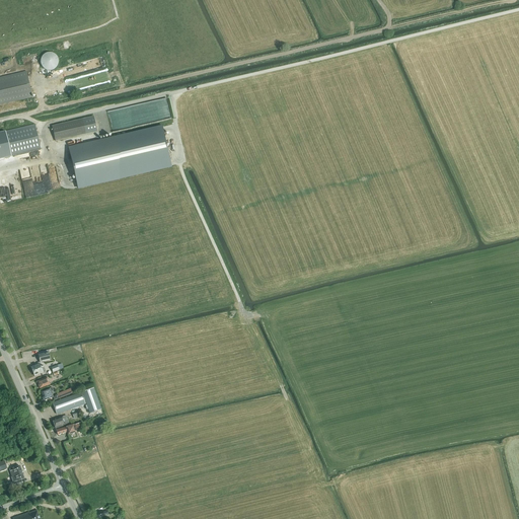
[(43,68),(45,69),(45,70),(47,70),(49,71),(50,71),(52,70),(54,70),(55,69),(56,68),(57,67),(58,65),(58,63),(58,61),(58,60),(58,58),(57,57),(56,56),(55,55),(53,54),(51,53),(50,53),(48,53),(47,53),(45,54),(44,55),(43,56),(42,58),(41,59),(41,61),(41,63),(41,65),(42,66),(43,68)]
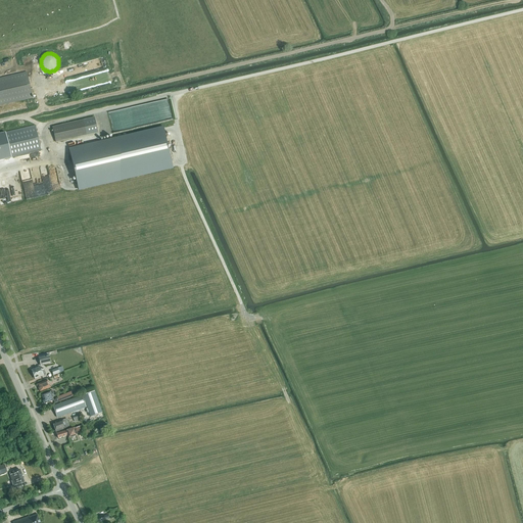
[(27,73),(0,78),(0,105),(33,98),(27,73)]
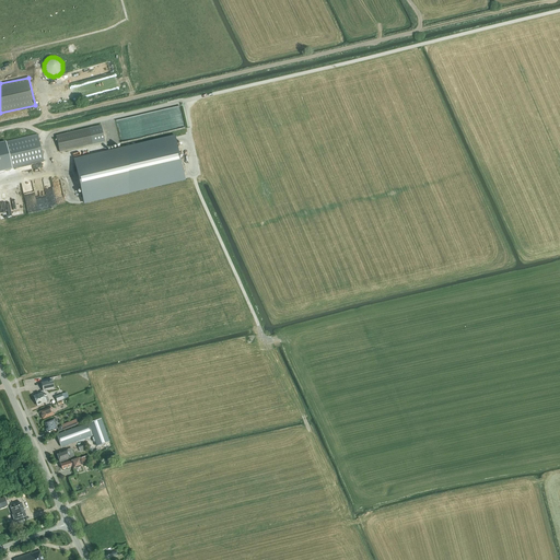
[(147,120),(146,120),(147,124),(148,123),(148,119),(152,120),(153,119),(154,125),(155,125),(156,130),(159,131),(160,133),(156,135),(184,129),(177,128),(186,126),(182,106),(139,116),(147,117),(147,120)]
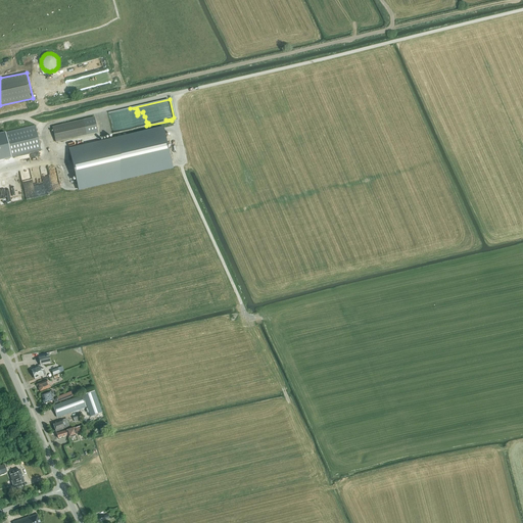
[(121,133),(116,111),(108,113),(112,135),(121,133)]
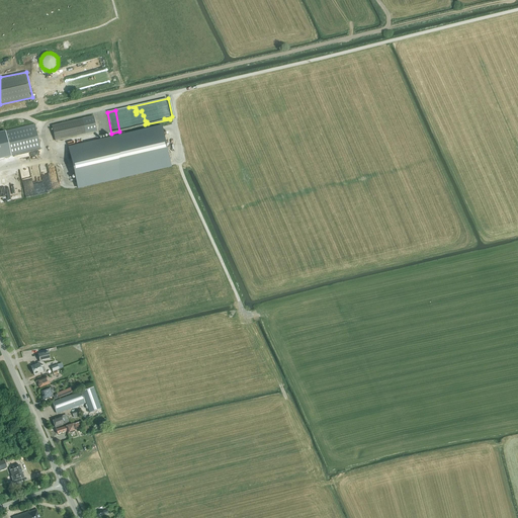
[(52,125),(55,141),(96,131),(93,115),(52,125)]
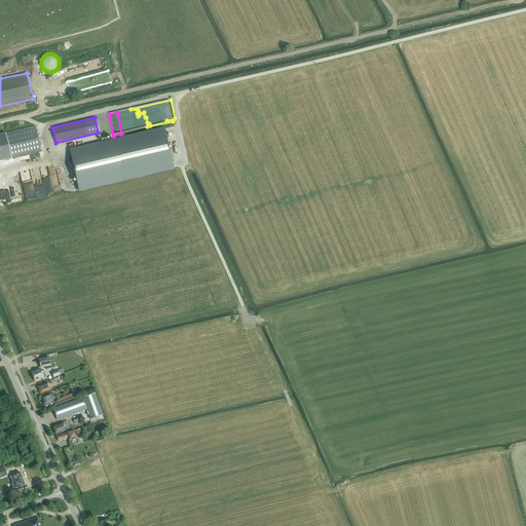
[(0,160),(41,152),(35,126),(0,135),(0,160)]
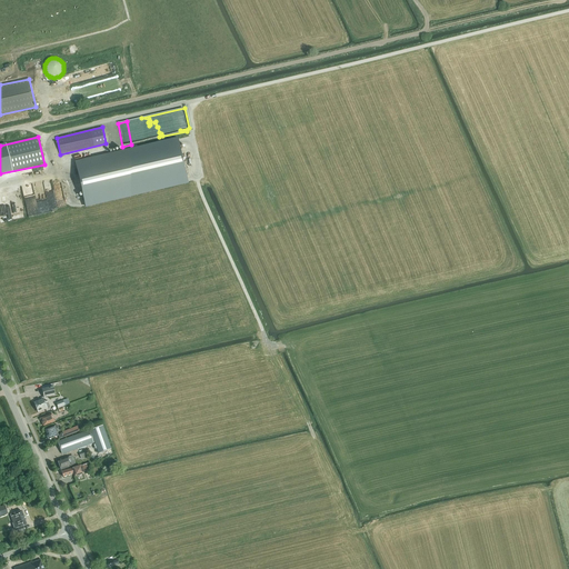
[(127,151),(76,163),(78,176),(82,192),(86,207),(137,195),(188,182),(183,161),(178,139),(127,151)]
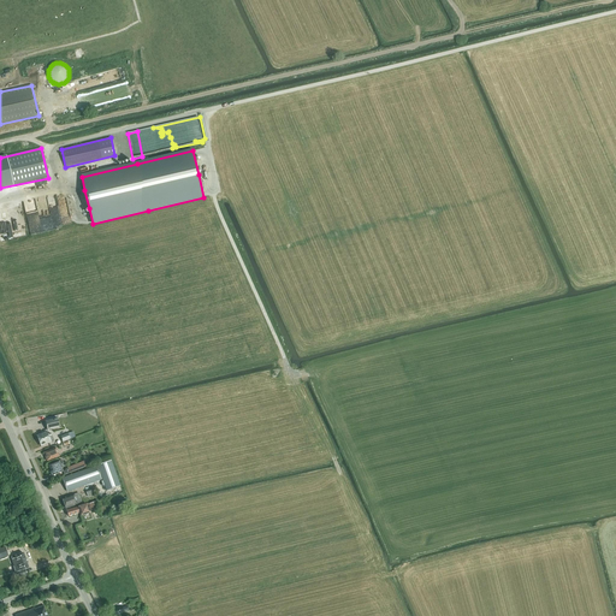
[(25,208),(31,236),(42,232),(37,206),(25,208)]
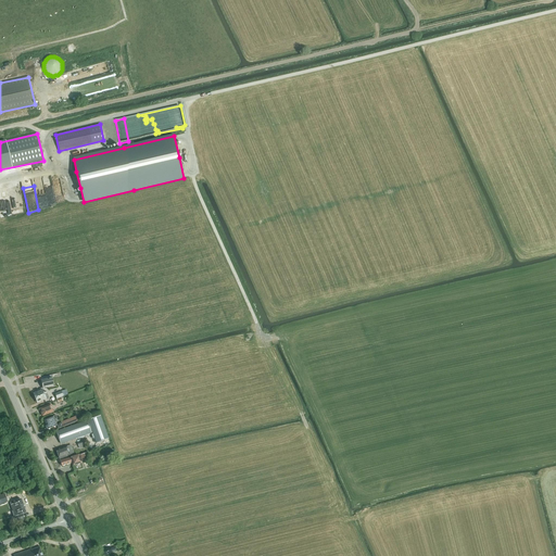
[(42,389),(53,387),(51,378),(41,380),(42,389)]
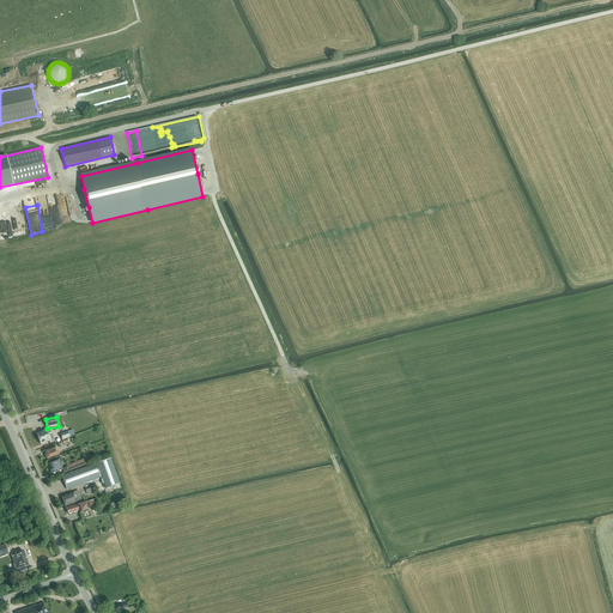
[(49,436),(52,435),(50,431),(47,432),(47,430),(36,434),(41,444),(50,441),(49,436)]
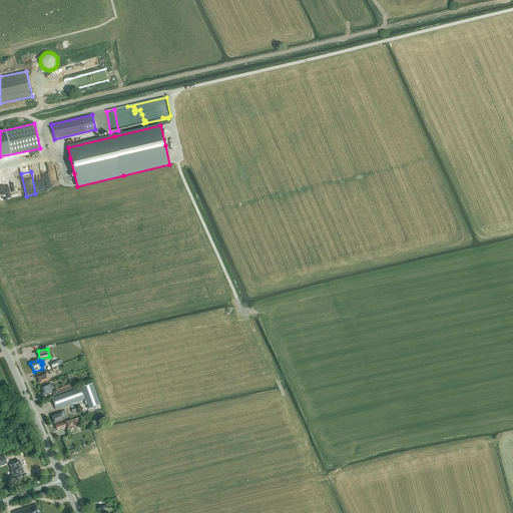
[(46,373),(43,374),(36,378),(39,385),(49,380),(46,373)]
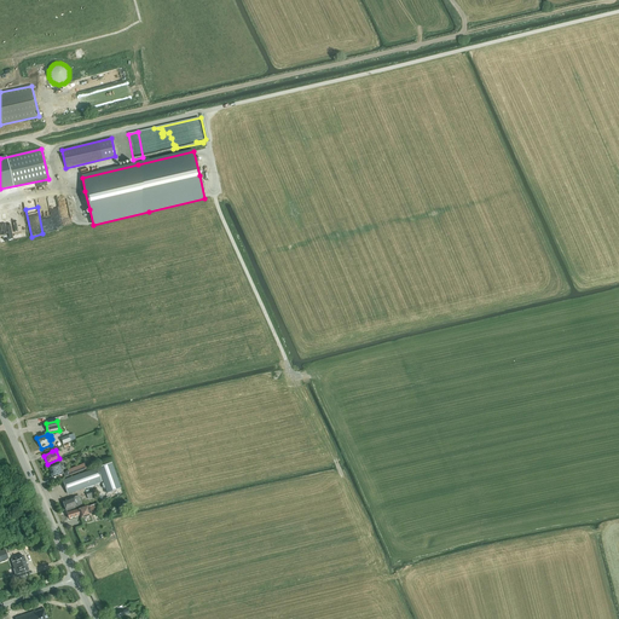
[(63,470),(62,467),(63,467),(62,463),(50,468),(51,473),(53,479),(63,474),(62,470),(63,470)]
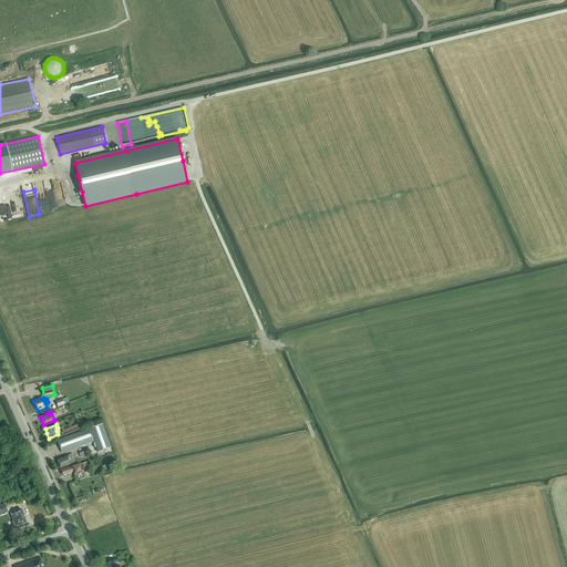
[(98,452),(111,447),(102,424),(90,429),(91,433),(90,434),(89,430),(58,441),(62,453),(93,442),(91,437),(92,437),(98,452)]
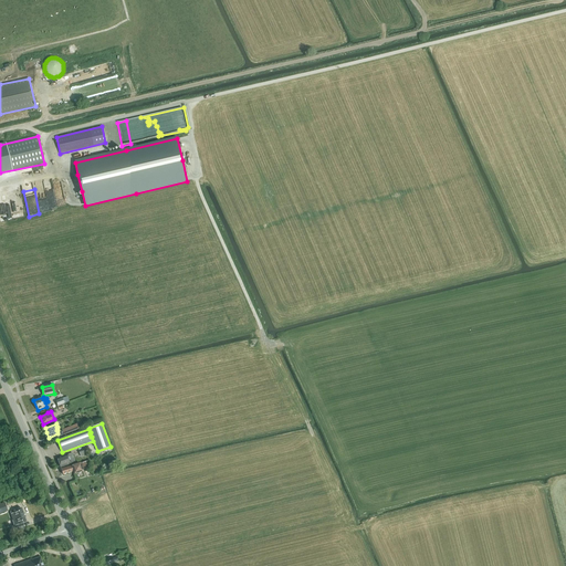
[(58,433),(59,437),(74,430),(73,426),(62,430),(62,431),(60,431),(61,432),(58,433)]
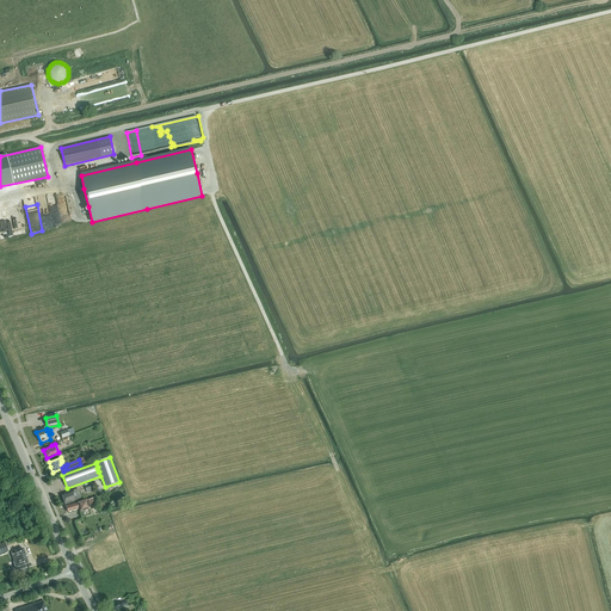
[(76,500),(81,499),(78,489),(74,491),(73,491),(62,495),(66,505),(76,500)]
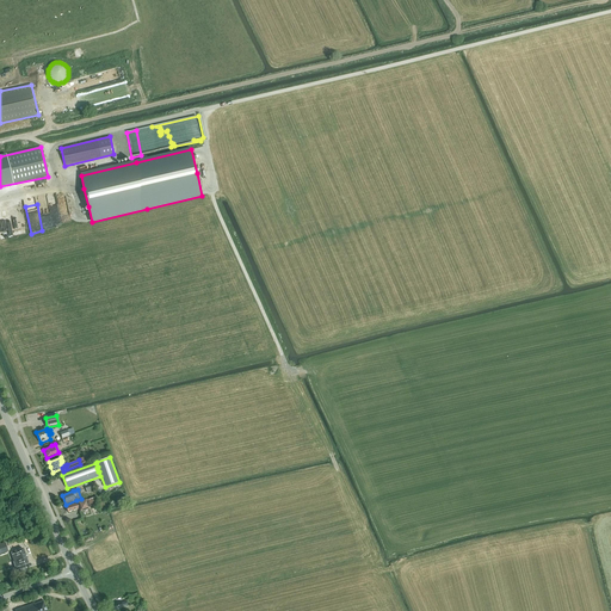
[(66,507),(68,513),(79,510),(78,508),(79,508),(80,512),(88,510),(86,500),(66,507)]
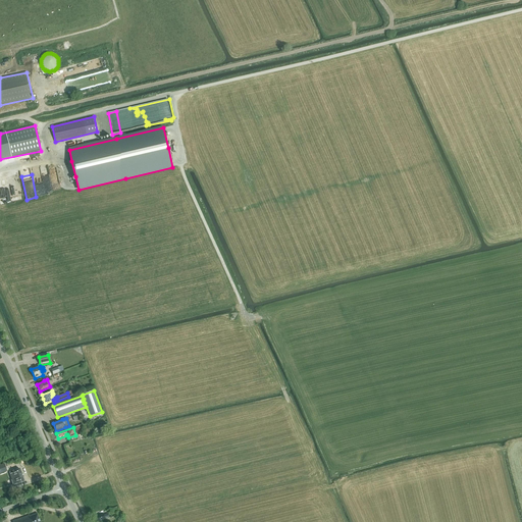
[(12,488),(12,490),(22,487),(20,482),(24,481),(22,477),(21,474),(19,469),(9,472),(10,474),(12,480),(11,481),(13,485),(10,486),(10,488),(12,488)]
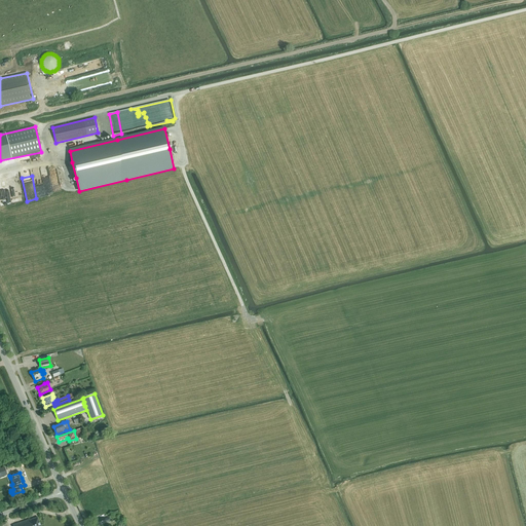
[(118,511),(113,513),(111,514),(113,519),(117,518),(117,516),(120,515),(119,511),(118,511)]
